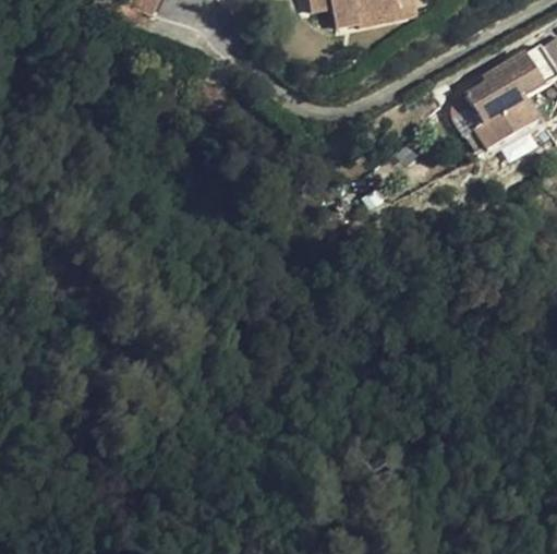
[(128,0),(126,2),(158,14),(162,0),(128,0)]
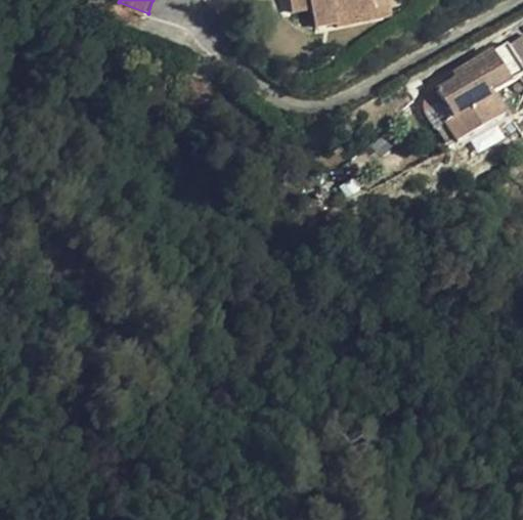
[(290,0),(292,9),(311,6),(315,26),(337,20),(336,15),(376,8),(374,0),(290,0)]
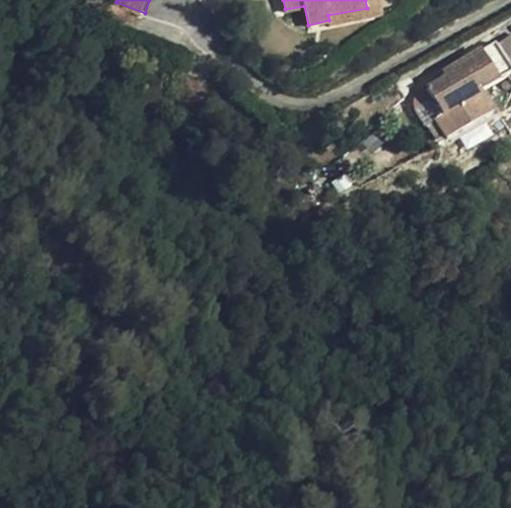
[(365,0),(367,8),(379,5),(378,0),(365,0)]
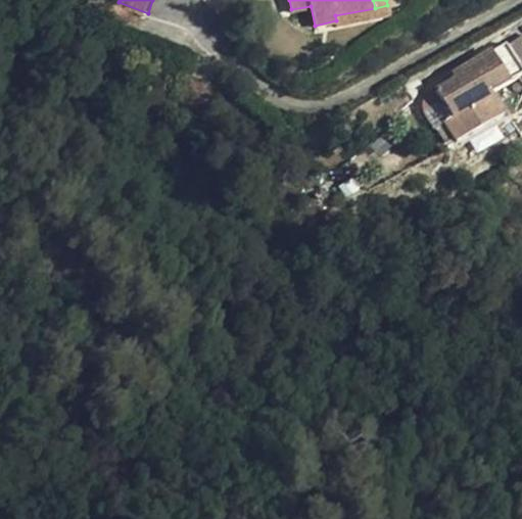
[(387,5),(375,8),(335,15),(336,20),(337,26),(389,15),(387,5)]
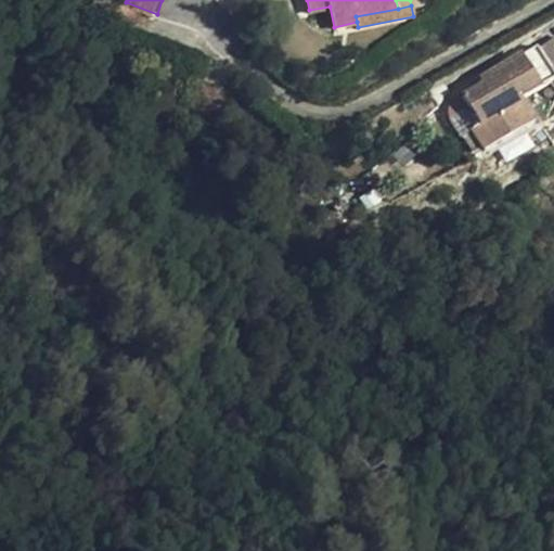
[(553,71),(538,41),(479,74),(482,79),(462,90),(479,123),(471,127),(482,149),(535,120),(520,94),(553,75),(553,71)]
